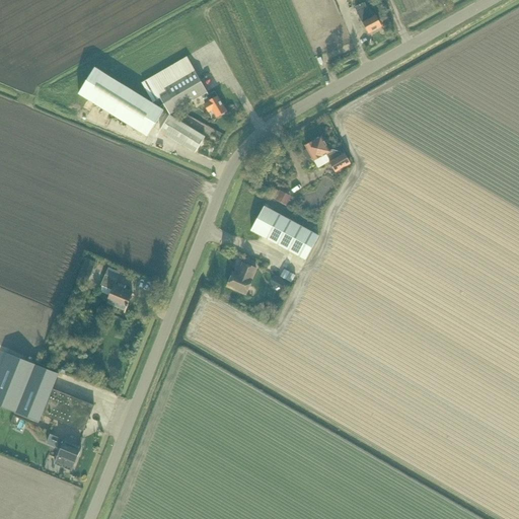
[(437,0),(422,0),(419,2),(424,9),(429,6),(432,10),(440,5),(437,0)]
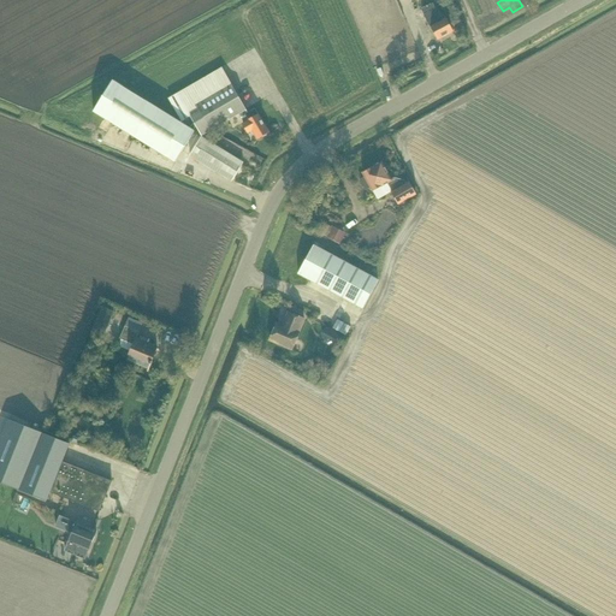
[(261,10),(265,19),(272,18),(268,7),(261,10)]
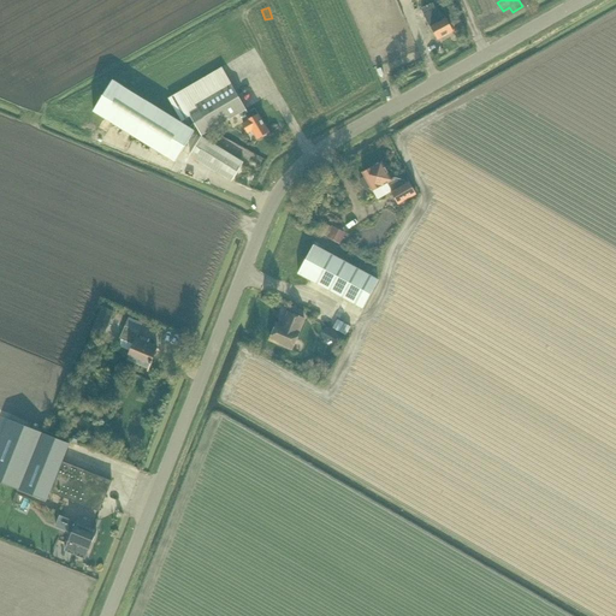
[(438,41),(455,31),(446,18),(443,19),(438,9),(425,15),(438,41)]
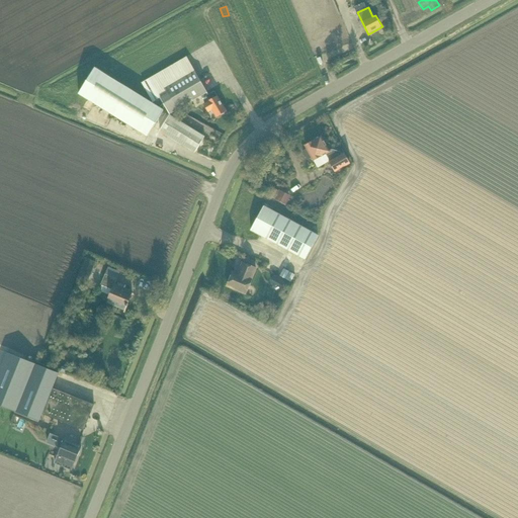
[(212,92),(209,94),(208,95),(194,71),(186,58),(142,83),(154,102),(152,103),(95,68),(79,93),(148,137),(164,110),(160,108),(164,103),(170,114),(201,96),(205,104),(209,112),(212,109),(217,116),(227,111),(218,96),(217,95),(216,96),(212,92)]
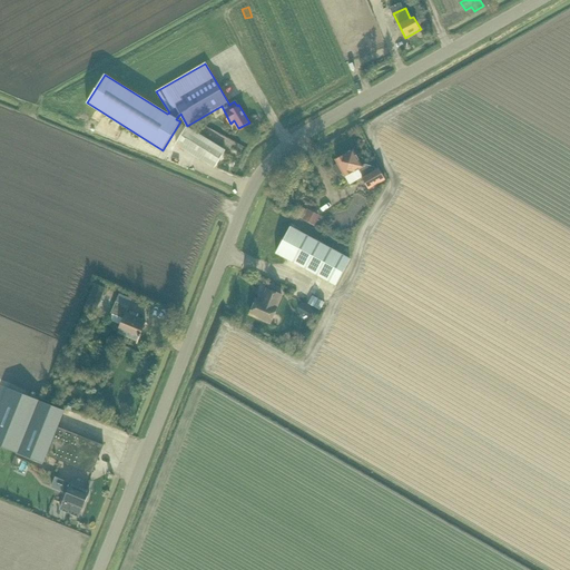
[(215,168),(225,150),(186,127),(176,144),(215,168)]
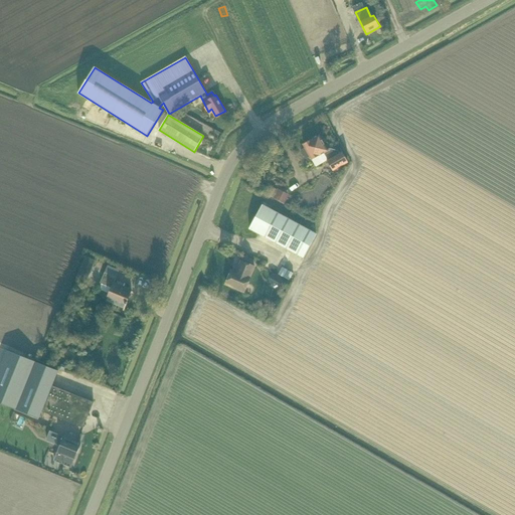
[(302,151),(301,153),(304,158),(307,159),(310,157),(312,160),(316,167),(327,161),(332,170),(333,171),(348,162),(342,152),(340,153),(339,151),(330,148),(327,150),(319,136),(304,145),(306,149),(302,151)]
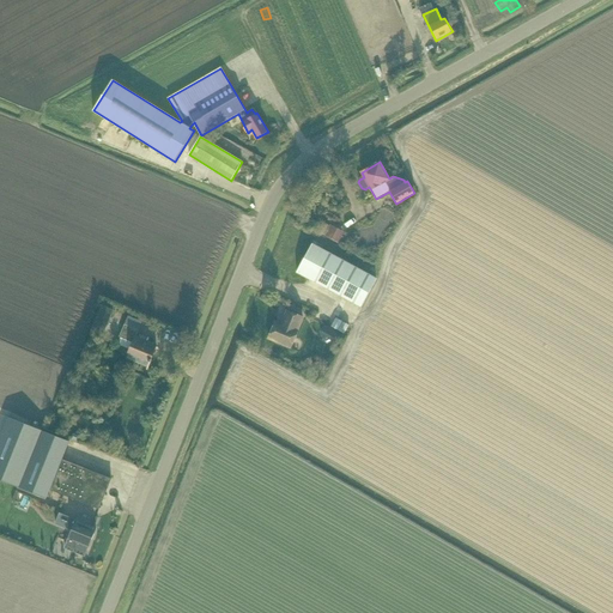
[(322,224),(317,232),(326,237),(331,229),(322,224)]
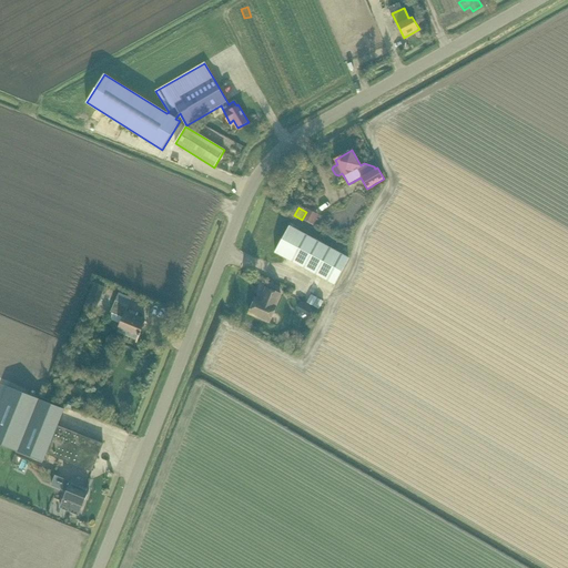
[(307,211),(303,220),(313,225),(317,216),(307,211)]
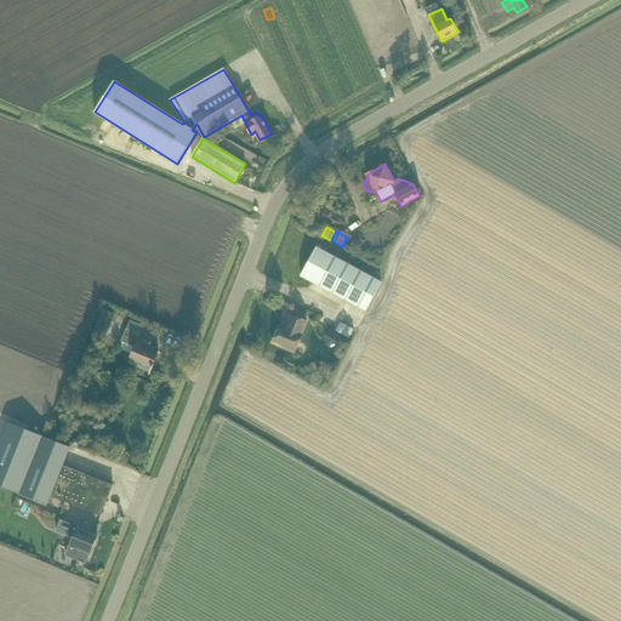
[(366,311),(381,283),(317,248),(301,277),(366,311)]
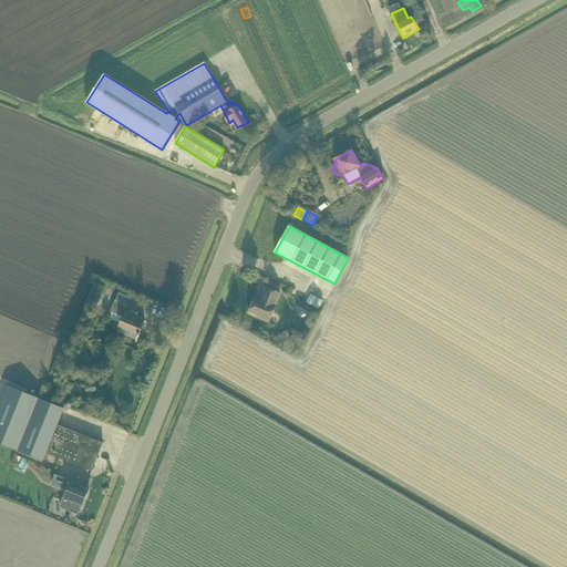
[(336,235),(333,239),(346,245),(348,240),(336,235)]
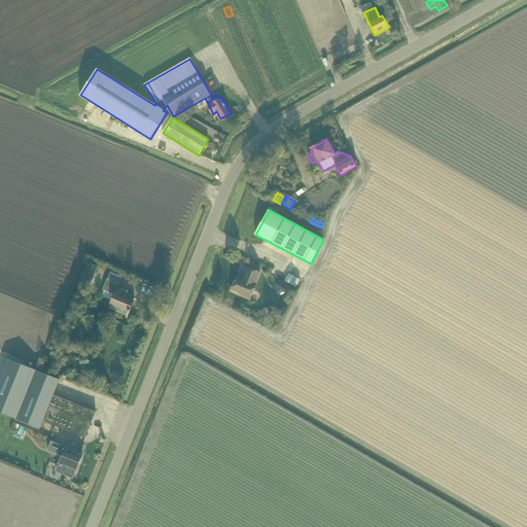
[(90,285),(98,267),(88,262),(79,281),(90,285)]
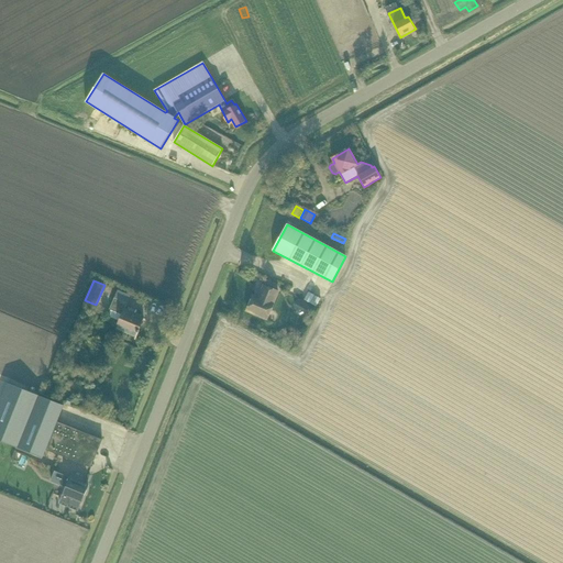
[(246,311),(267,320),(275,304),(274,304),(279,290),(264,284),(258,297),(253,295),(246,311)]
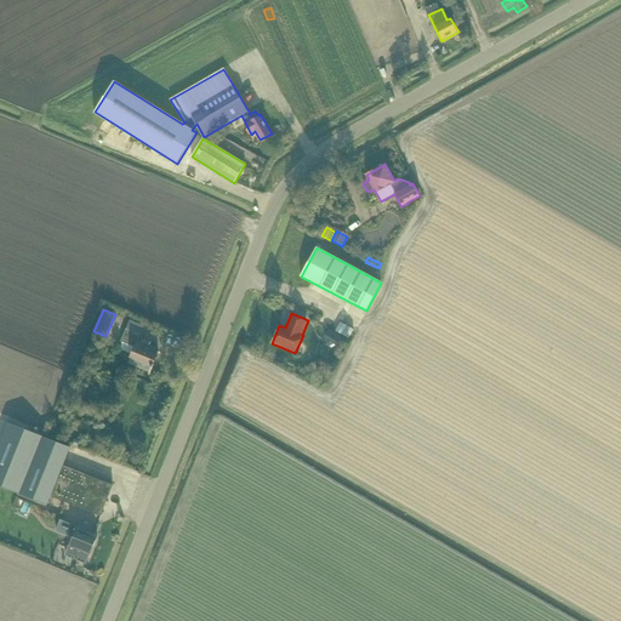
[(351,319),(347,328),(357,332),(362,325),(351,319)]
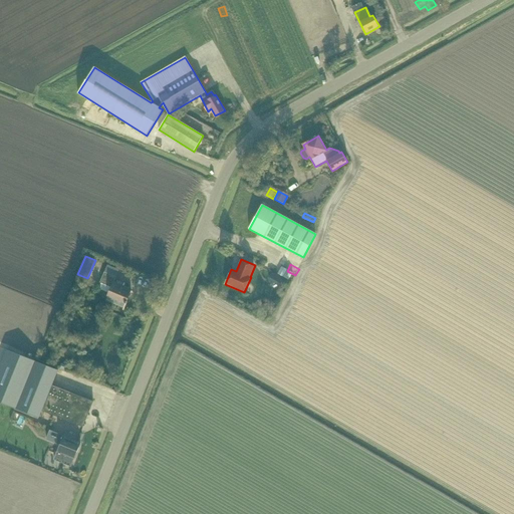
[(104,272),(100,282),(111,287),(111,288),(106,300),(125,307),(133,290),(113,282),(116,277),(104,272)]
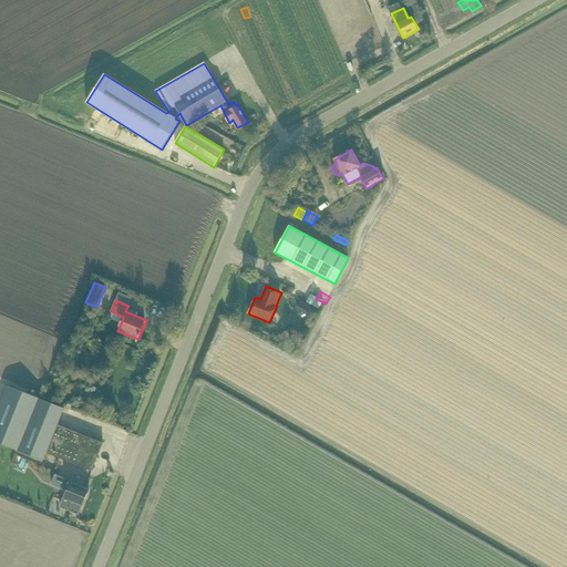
[(72,360),(72,361),(72,362),(73,362),(73,363),(73,364),(74,364),(74,366),(75,367),(76,367),(78,367),(79,368),(80,368),(81,367),(82,367),(83,367),(83,366),(84,364),(85,363),(85,362),(85,361),(85,360),(85,359),(85,358),(84,358),(84,357),(83,357),(83,356),(82,356),(82,354),(81,354),(80,354),(79,354),(78,354),(76,354),(75,356),(74,356),(74,357),(73,357),(73,358),(73,359),(72,360)]
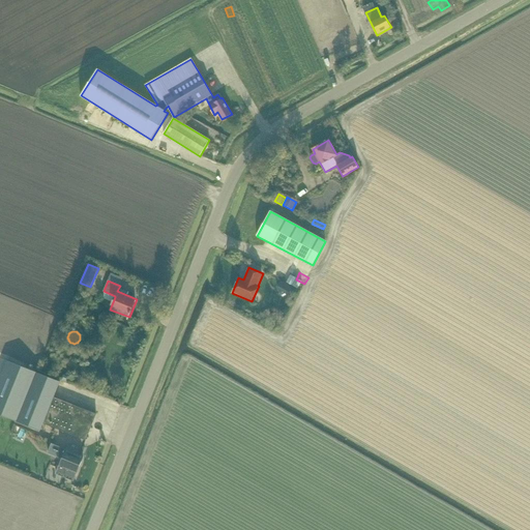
[(54,398),(60,382),(7,360),(0,377),(0,414),(40,432),(43,423),(86,440),(96,414),(54,398)]
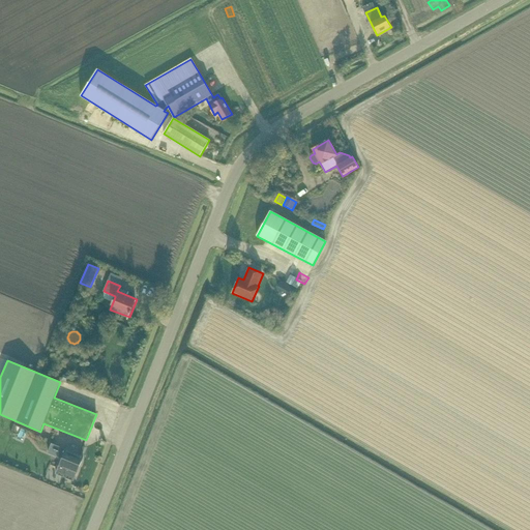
[(52,444),(49,452),(62,459),(56,473),(74,480),(84,458),(52,444)]
